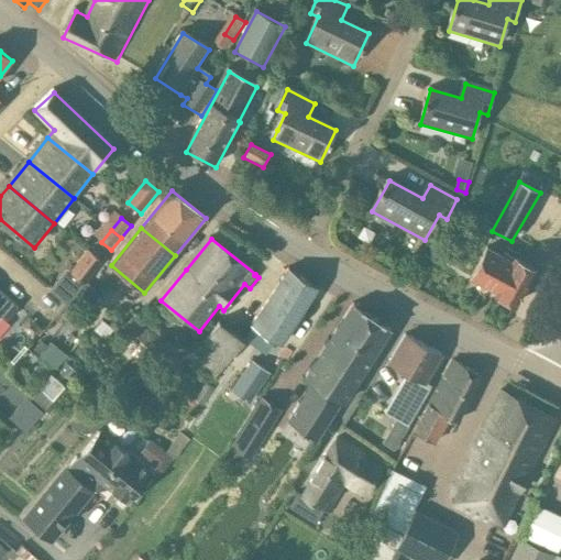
[(425,241),(416,259),(425,263),(433,245),(425,241)]
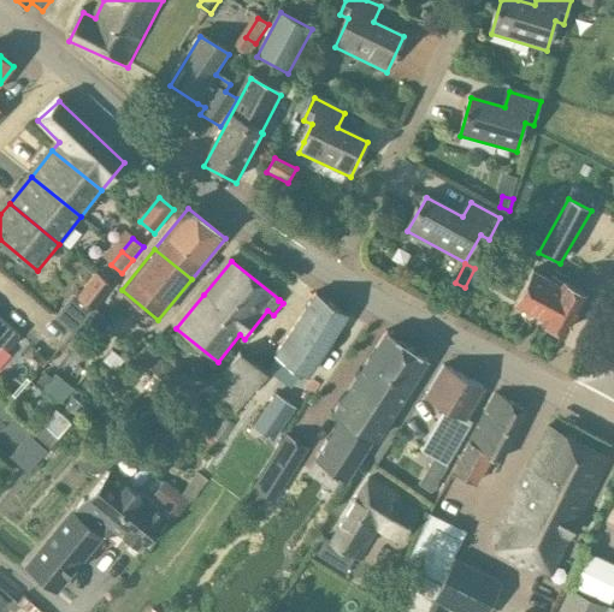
[(543,324),(545,325),(547,331),(558,337),(564,334),(566,336),(586,296),(551,277),(549,280),(535,273),(517,307),(544,321),(543,324)]
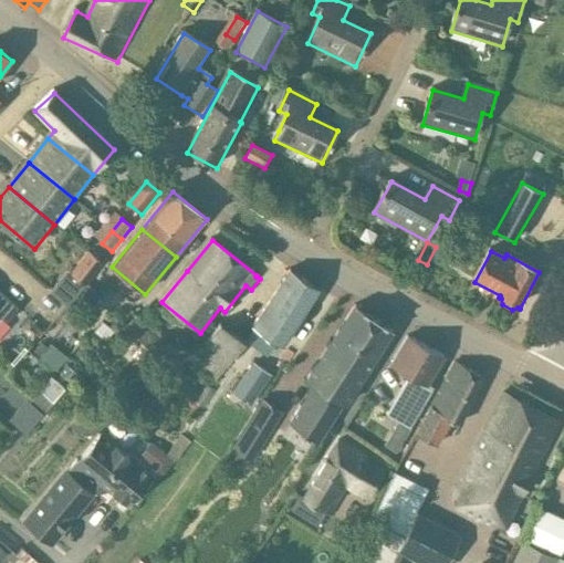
[(91,253),(72,275),(85,288),(104,266),(91,253)]
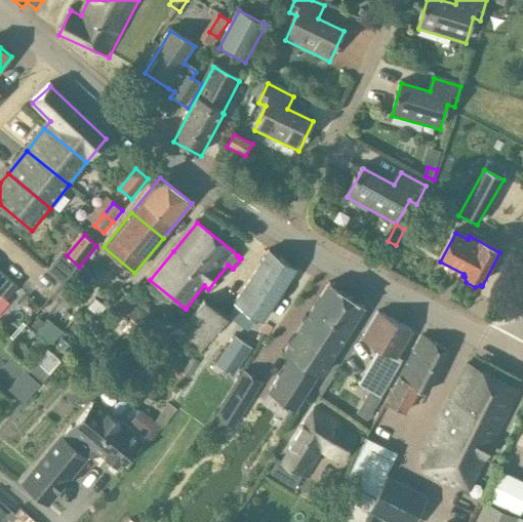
[(297,271),(270,252),(236,304),(264,322),(297,271)]
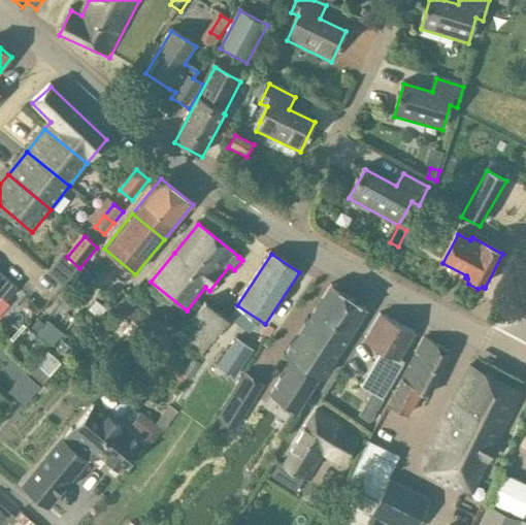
[(56,264),(47,273),(64,287),(71,277),(56,264)]
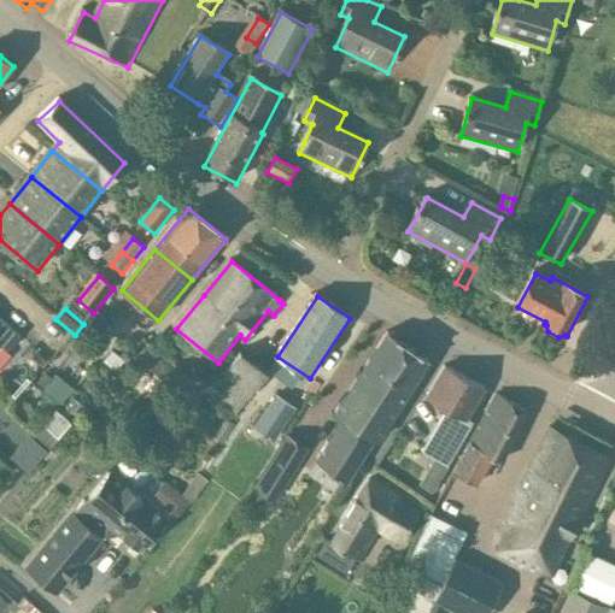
[(0,351),(3,348),(7,353),(22,337),(0,318),(0,351)]
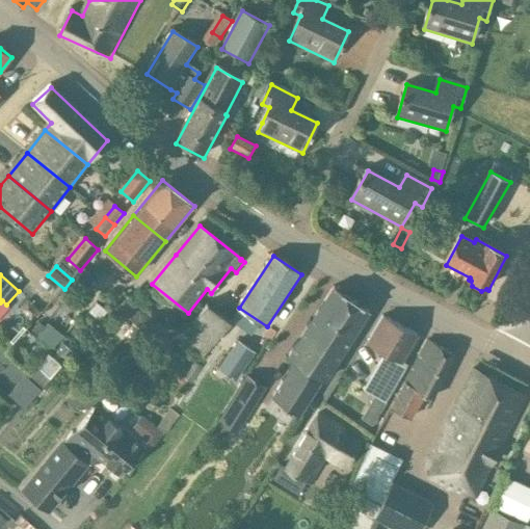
[(370,312),(335,289),(289,359),(295,363),(285,378),(313,396),(323,380),(325,381),(370,312)]
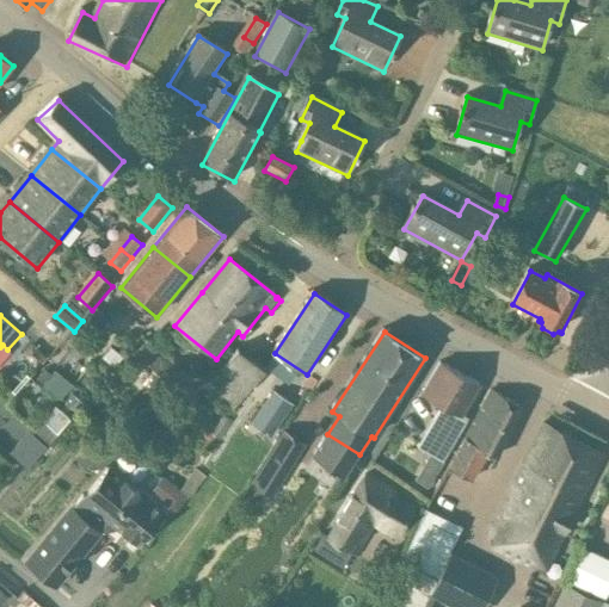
[(34,346),(22,358),(38,372),(49,360),(34,346)]
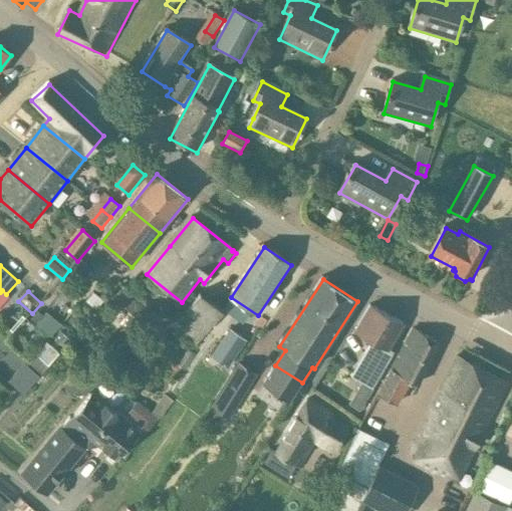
[(198,348),(224,313),(200,295),(174,330),(198,348)]
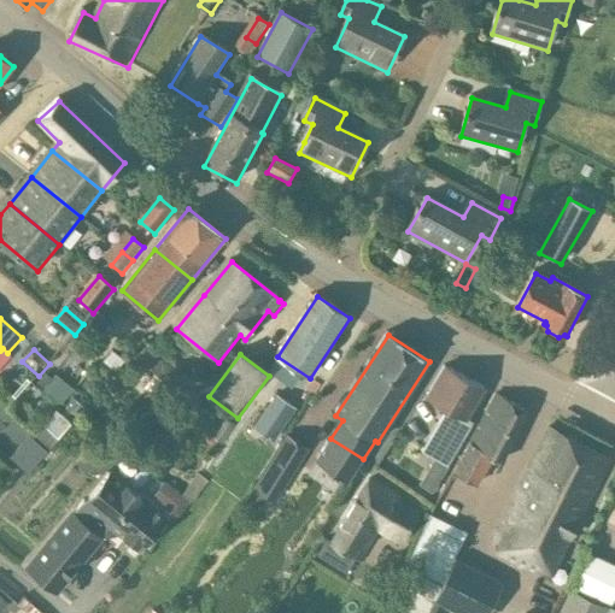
[(177,372),(164,363),(154,375),(167,385),(177,372)]
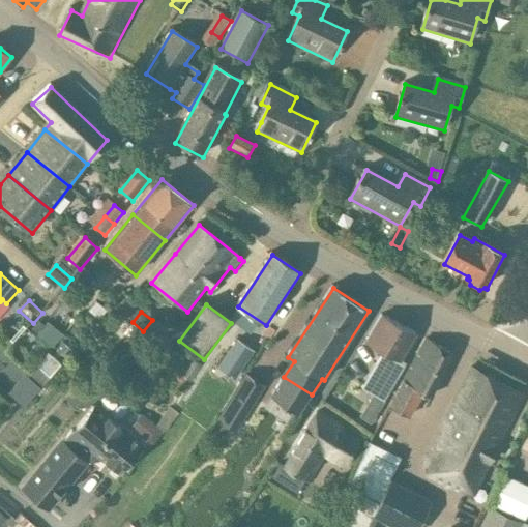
[(408,366),(402,361),(417,337),(382,317),(367,343),(384,353),(363,389),(385,403),(408,366)]
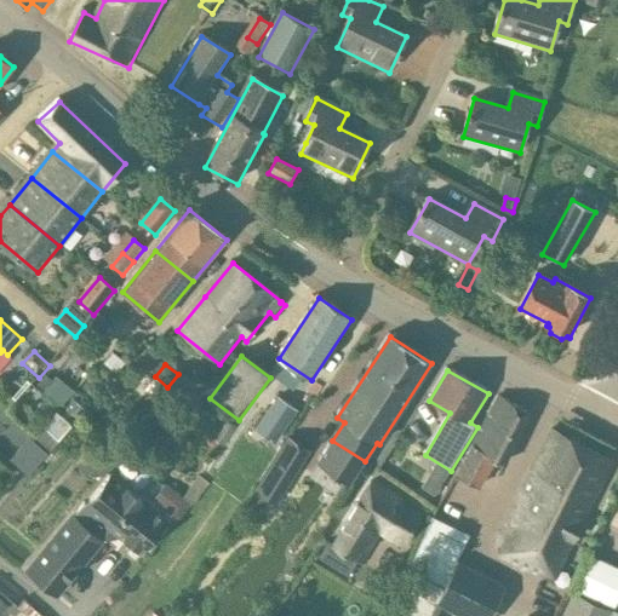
[(299,412),(279,398),(257,431),(276,444),(299,412)]
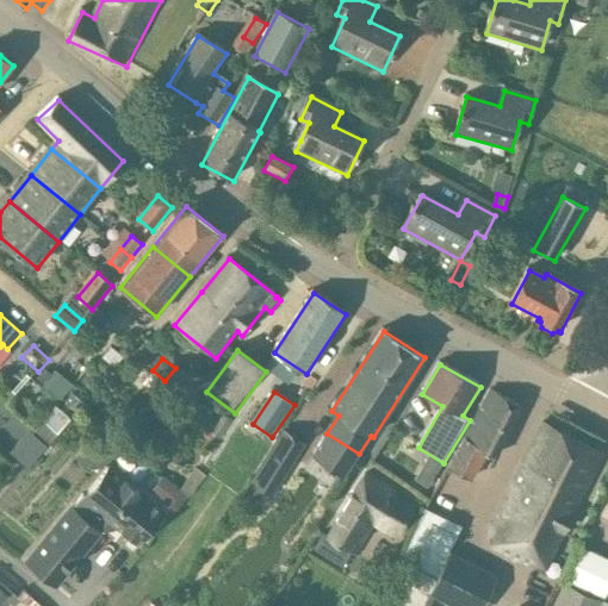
[(491,393),(465,442),(488,454),(496,458),(523,410),(491,393)]
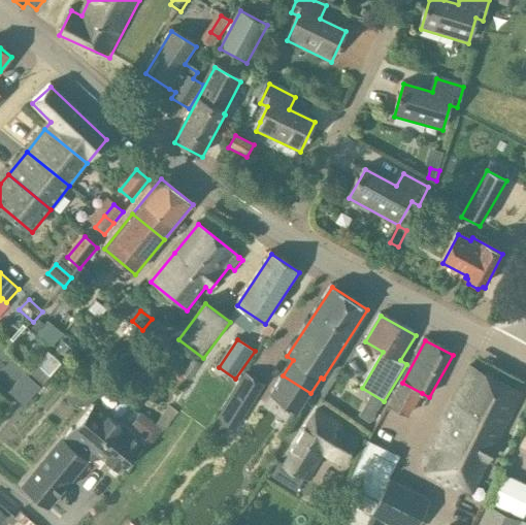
[(46,352),(33,373),(47,383),(61,361),(46,352)]
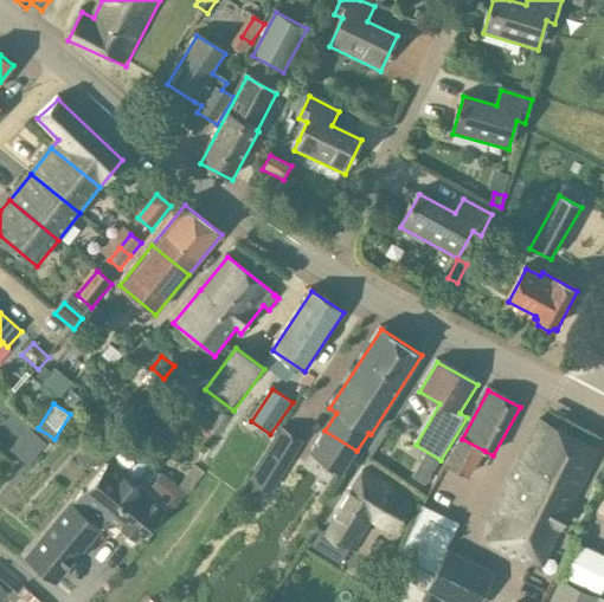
[(544,570),(550,554),(572,506),(577,502),(601,453),(541,422),(520,461),(507,487),(490,525),(493,526),(486,544),(490,545),(489,548),(534,569),(535,567),(544,570)]
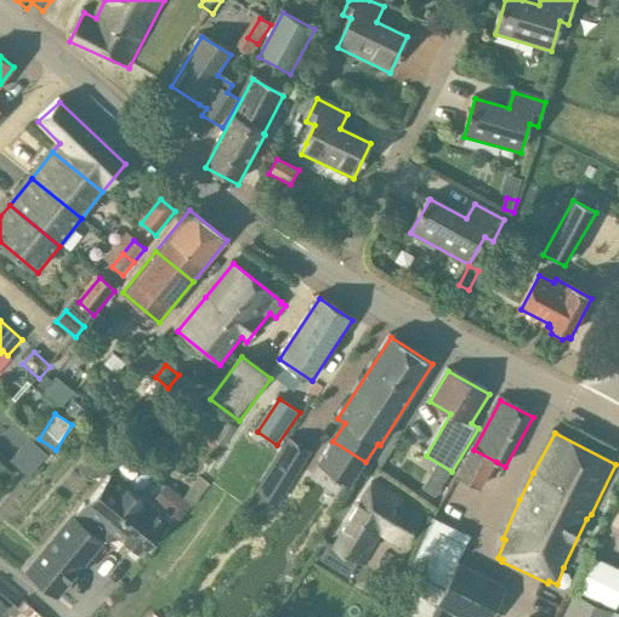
[(30,439),(11,460),(29,476),(49,456),(30,439)]
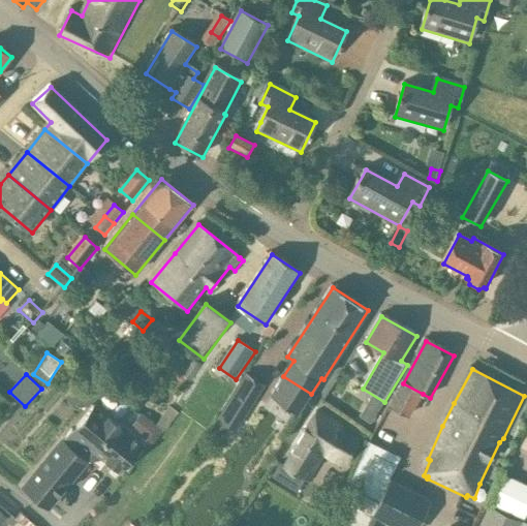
[(247,375),(220,418),(238,429),(265,387),(247,375)]
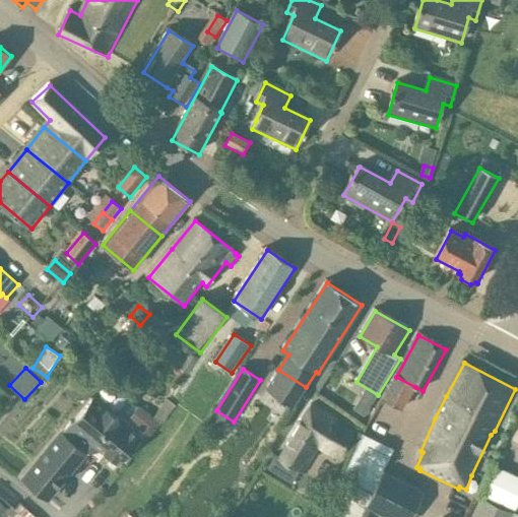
[(415,387),(396,377),(384,400),(403,410),(415,387)]
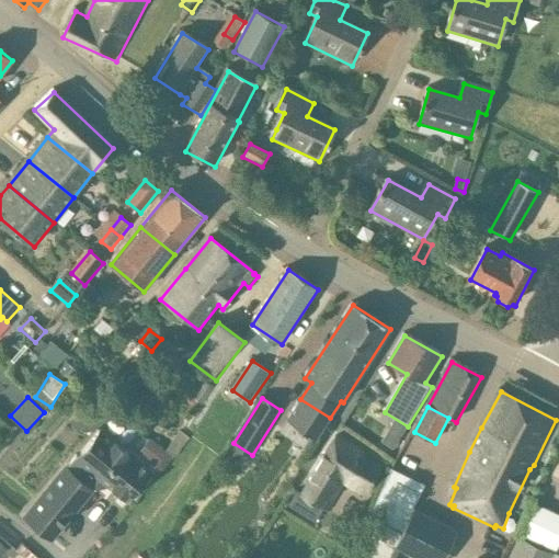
[(26,520),(52,541),(102,478),(112,487),(112,488),(124,498),(125,498),(127,500),(150,473),(128,455),(114,443),(101,432),(79,459),(77,457),(26,520)]
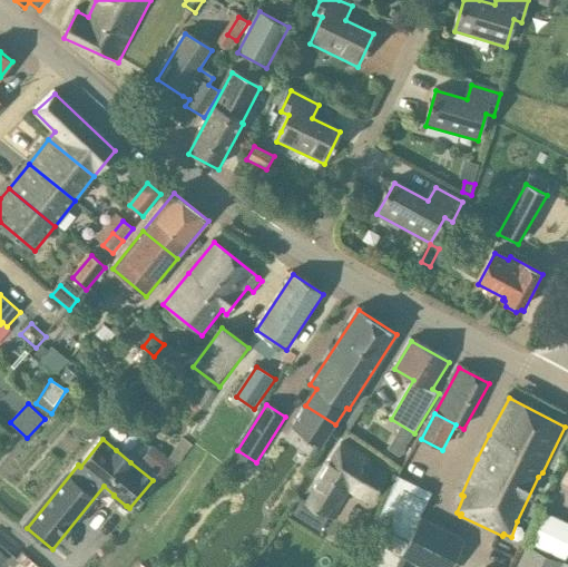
[(370,461),(342,446),(306,505),(334,521),(351,494),(372,506),(388,479),(366,467),(370,461)]
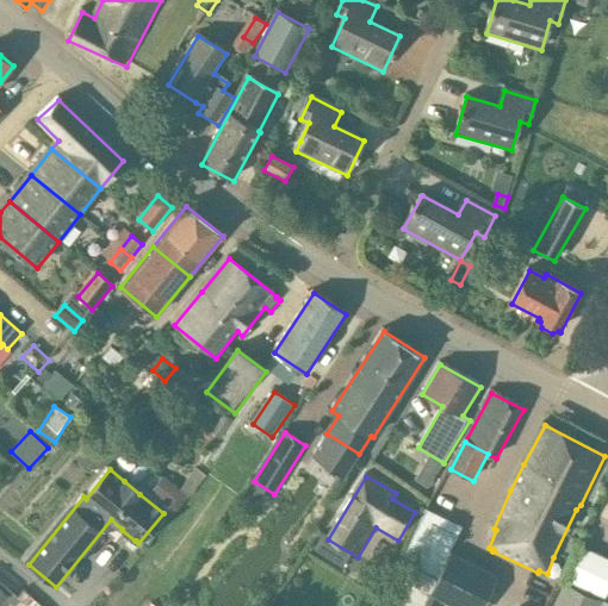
[(163,503),(162,504),(177,514),(188,500),(175,488),(163,503)]
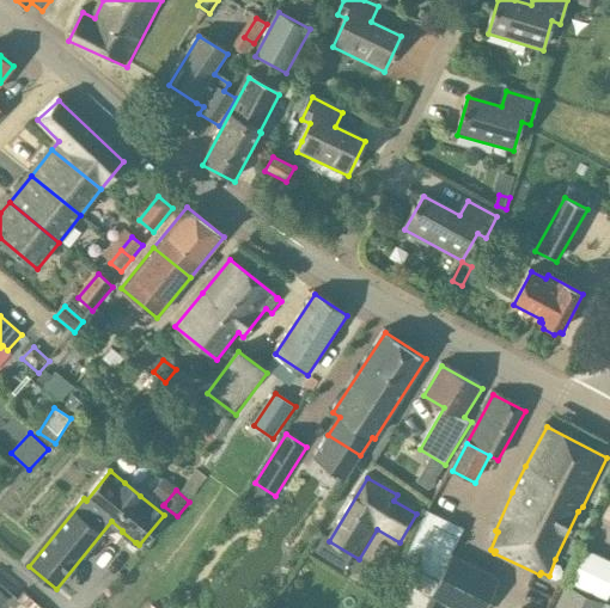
[(427,513),(389,594),(418,607),(432,607),(435,600),(451,607),(485,607),(499,581),(453,557),(464,532),(427,513)]
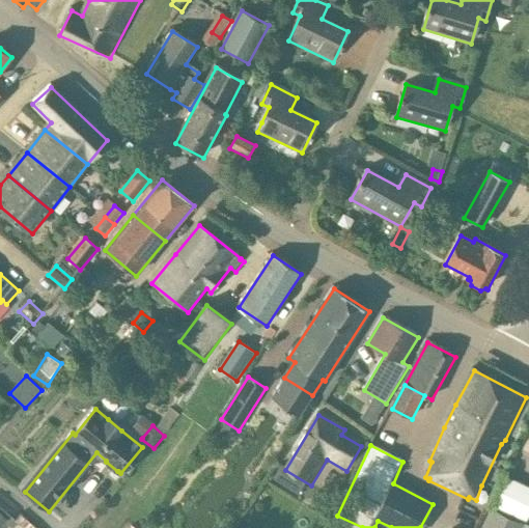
[(528,487),(508,478),(496,506),(526,520),(528,513),(528,487)]
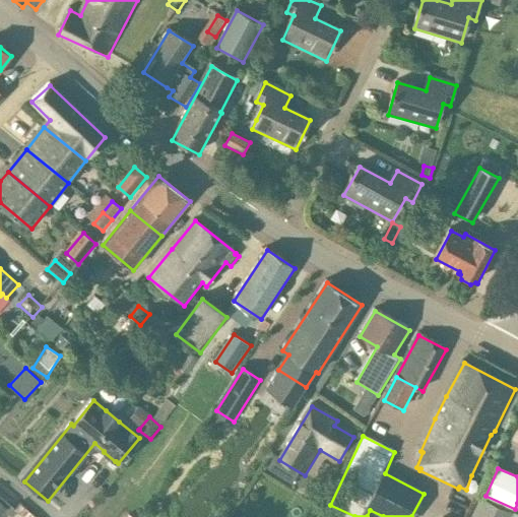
[(9,516),(14,510),(0,497),(0,516),(4,516),(9,516)]
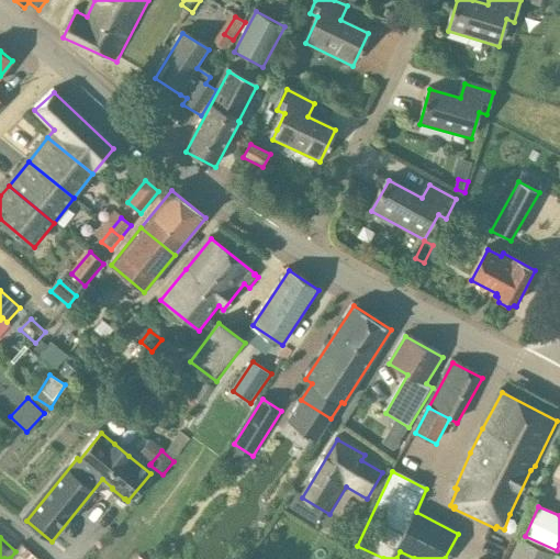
[(522,538),(512,558),(551,558),(553,554),(522,538)]
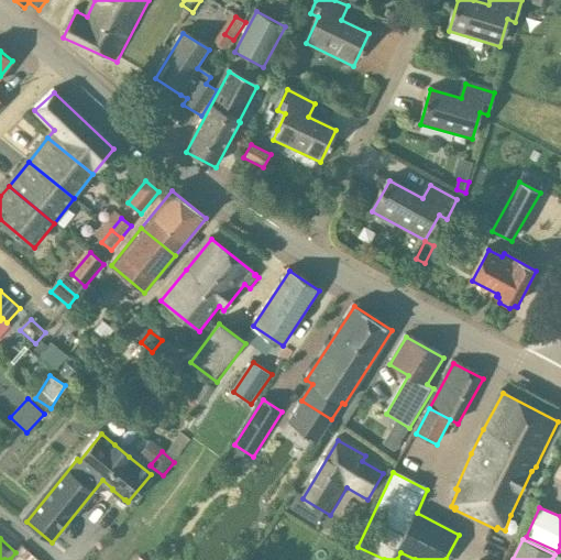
[(35,559),(20,549),(11,559),(35,559)]
